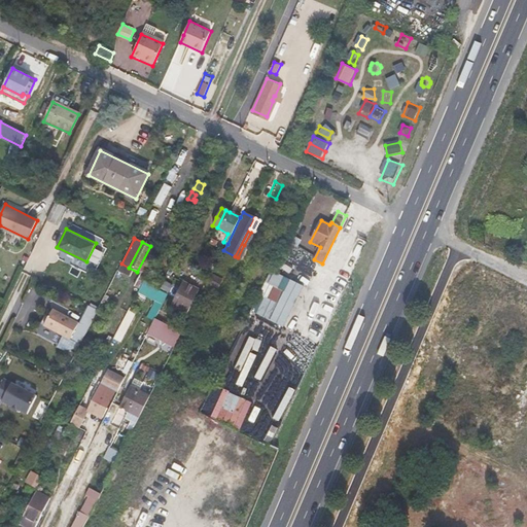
[(246,246),(244,245),(238,257),(244,260),(249,252),(248,251),(249,250),(245,248),(246,246)]
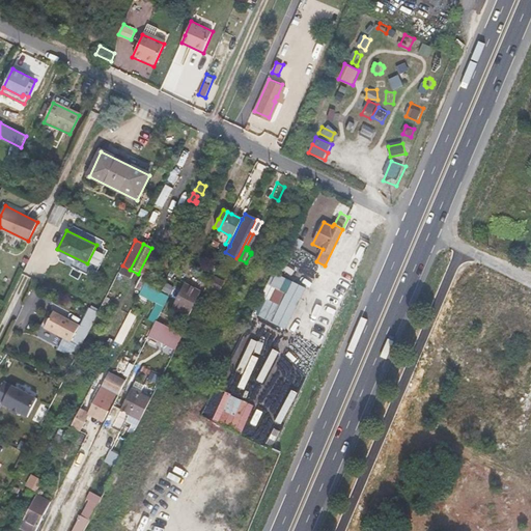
[(160,252),(151,248),(138,274),(146,278),(147,277),(160,252)]
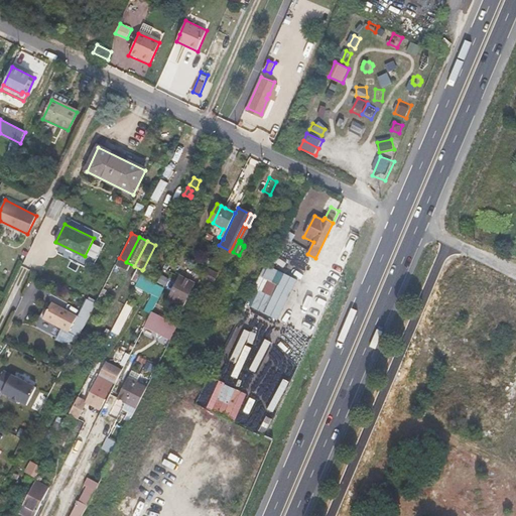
[(298,276),(267,261),(247,300),(278,316),(285,301),(298,276)]
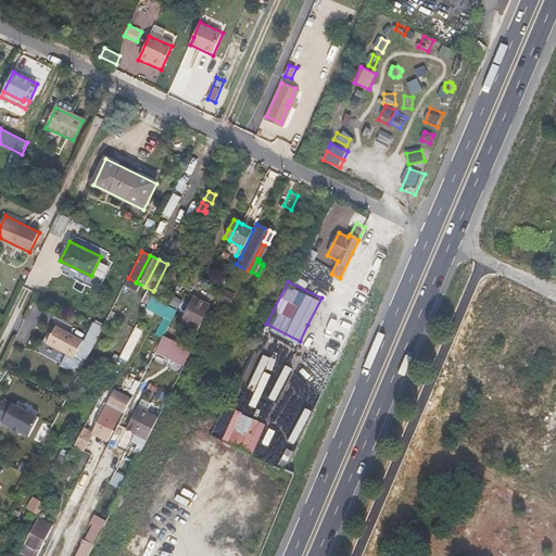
[(228,297),(231,299),(237,288),(230,285),(227,291),(230,293),(228,297)]
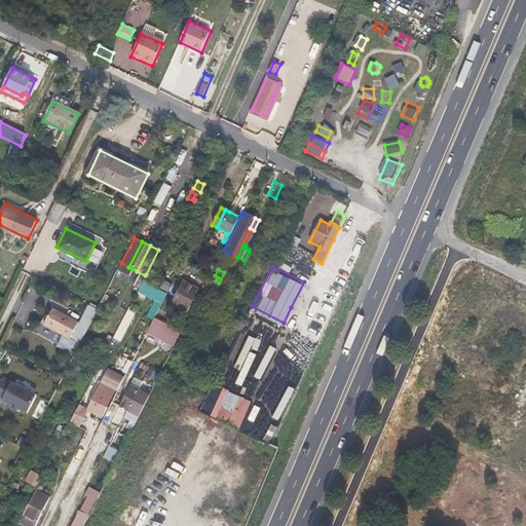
[(143,295),(149,284),(144,282),(138,293),(143,295)]
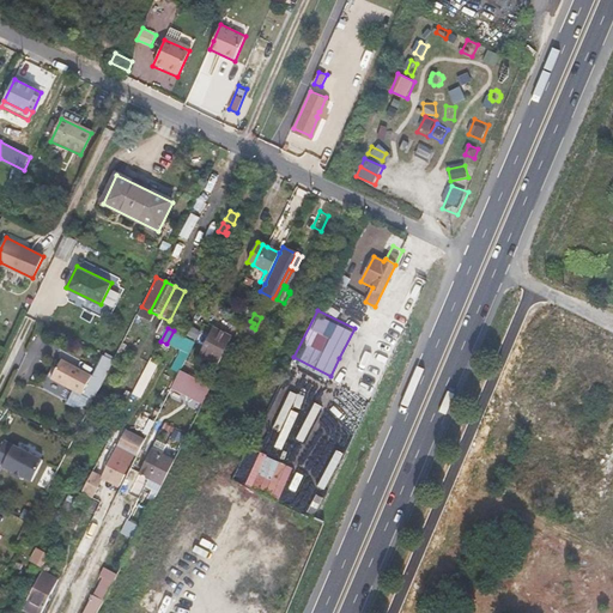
[(230,338),(213,328),(201,354),(202,354),(218,362),(230,338)]
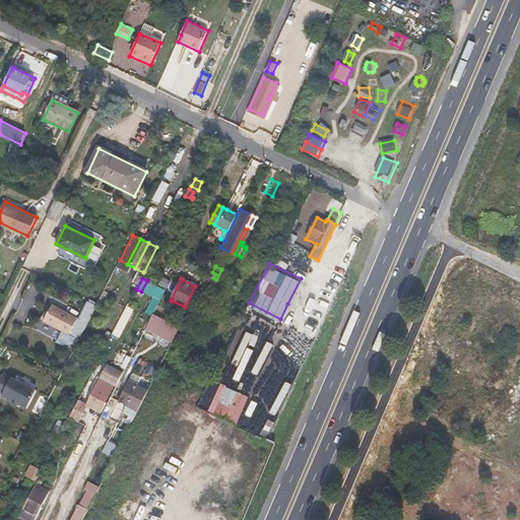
[(79,317),(53,304),(45,320),(71,333),(79,317)]
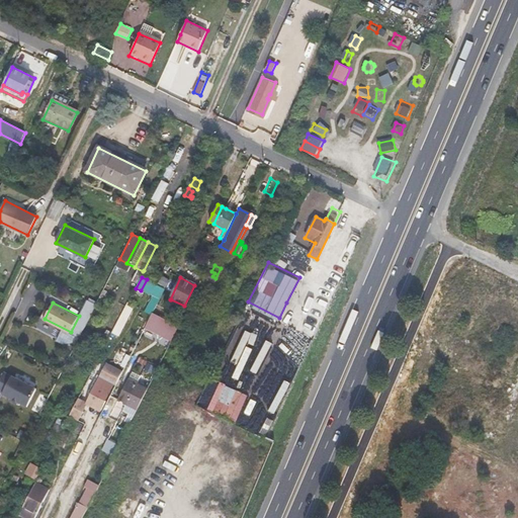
[(164,319),(152,313),(145,327),(171,341),(178,327),(164,319)]
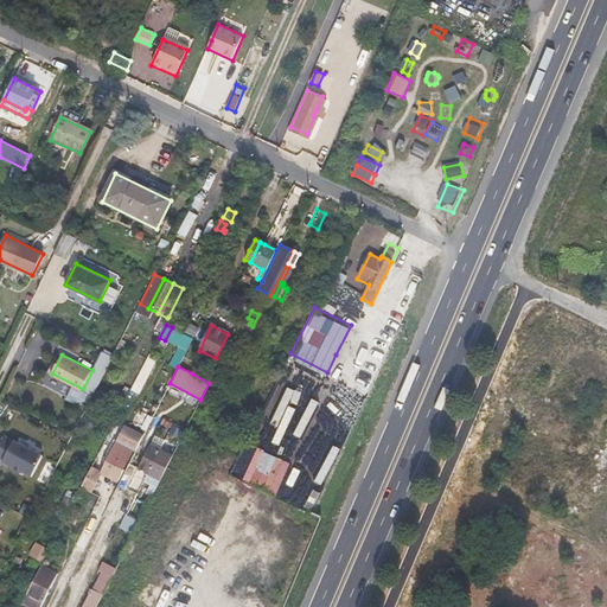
[(141,370),(131,391),(139,395),(149,375),(141,370)]
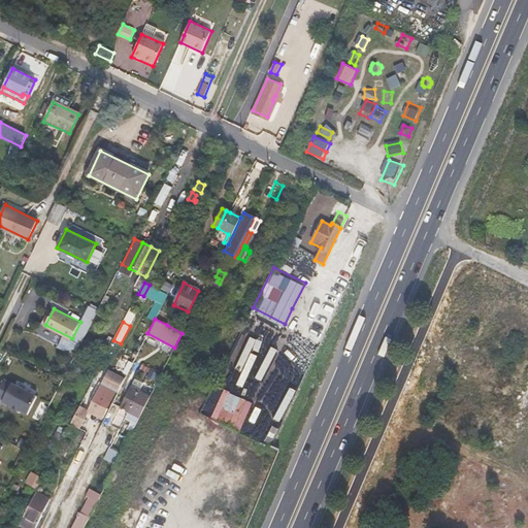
[(30,413),(39,394),(5,377),(0,386),(0,396),(4,399),(4,400),(30,413)]
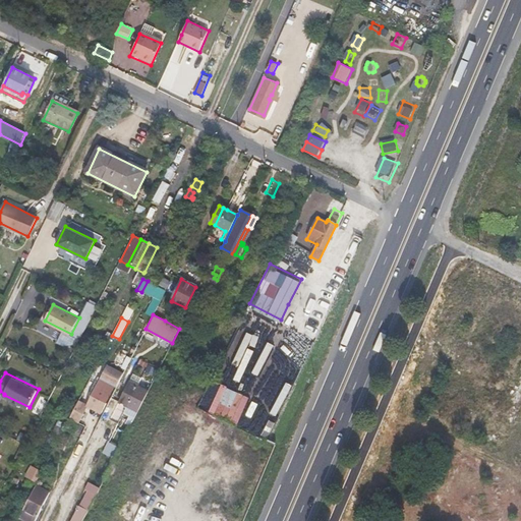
[(118,407),(125,411),(135,391),(128,388),(118,407)]
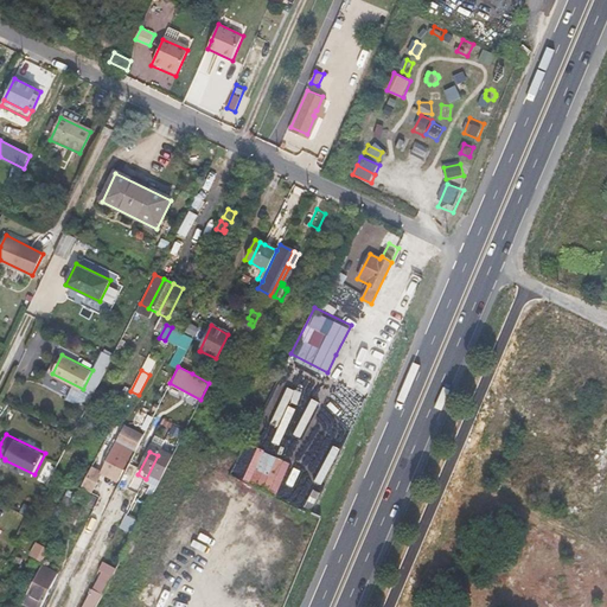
[(103,472),(119,480),(123,470),(122,468),(127,461),(114,455),(110,462),(108,461),(103,472)]
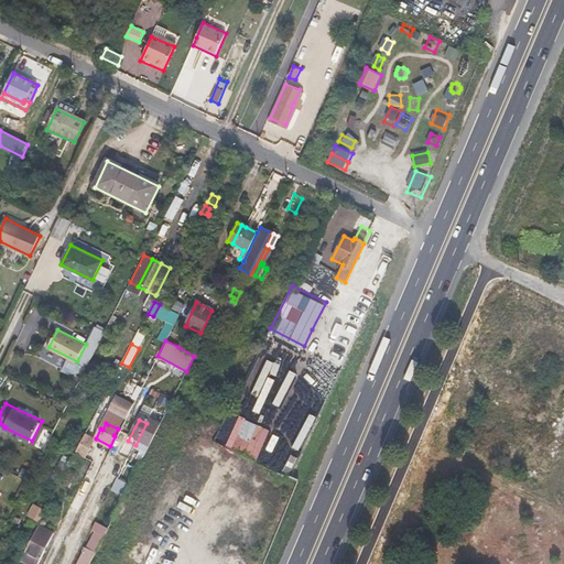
[(147,449),(158,429),(147,423),(136,445),(147,449)]
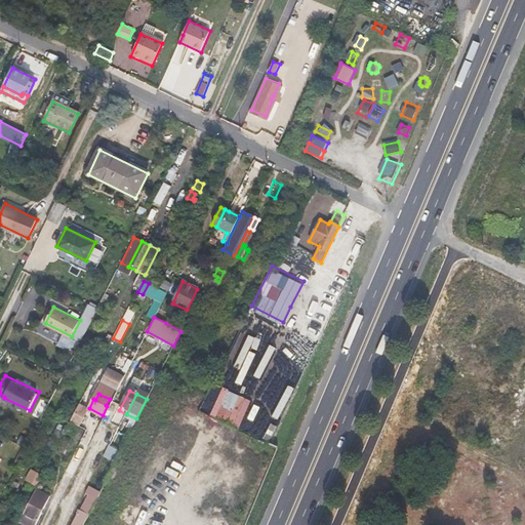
[(73,420),(81,425),(84,418),(76,414),(73,420)]
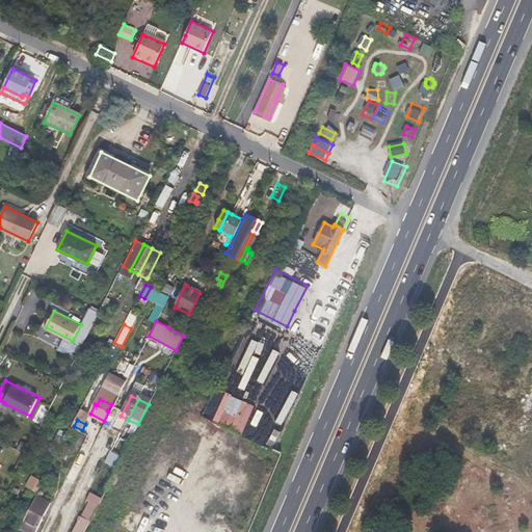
[(134,432),(138,424),(128,420),(125,427),(134,432)]
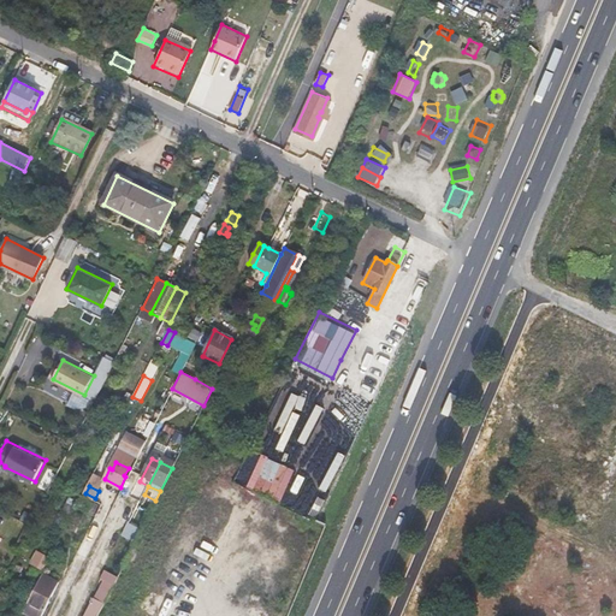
[(78,508),(93,515),(98,507),(83,498),(78,508)]
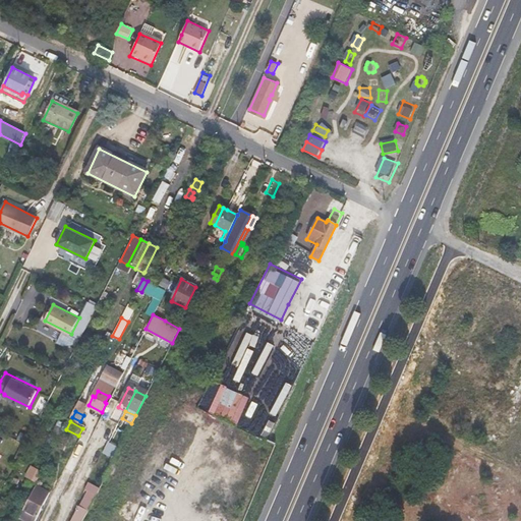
[(62,430),(64,424),(58,422),(56,427),(62,430)]
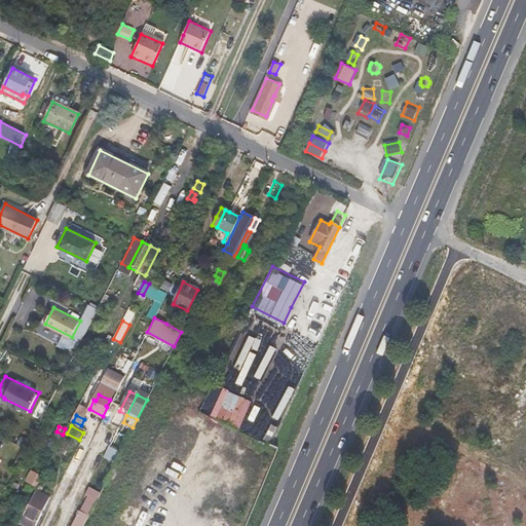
[(149,439),(132,429),(99,494),(96,499),(82,525),(94,525),(130,455),(140,459),(149,439)]
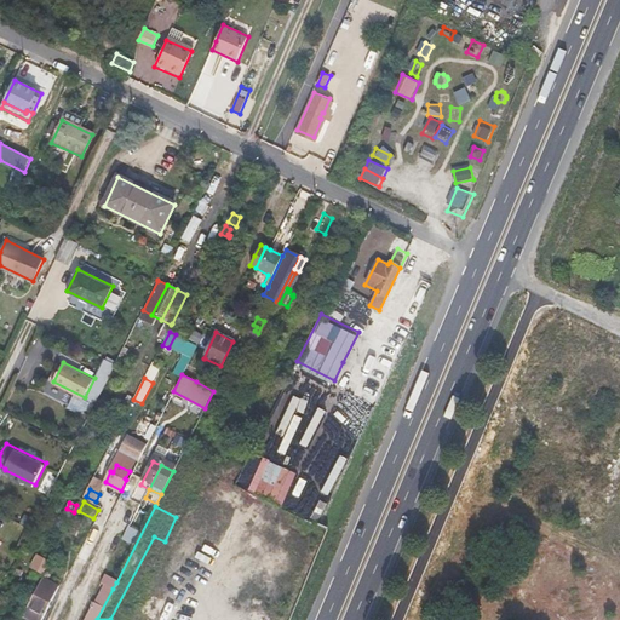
[(40,578),(50,558),(42,555),(33,574),(40,578)]
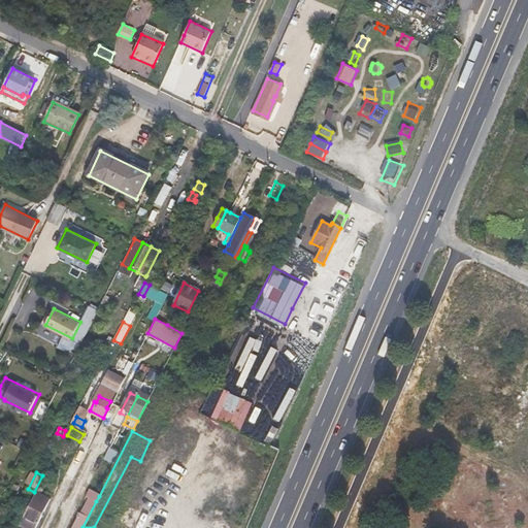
[(36,491),(20,525),(25,527),(35,527),(51,498),(36,491)]
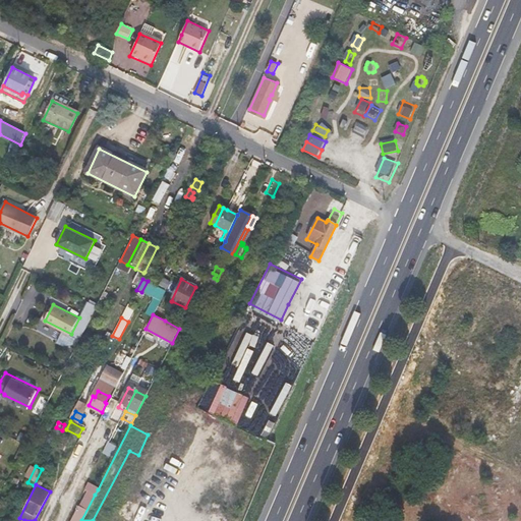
[(72,520),(81,520),(95,495),(88,490),(72,520)]
